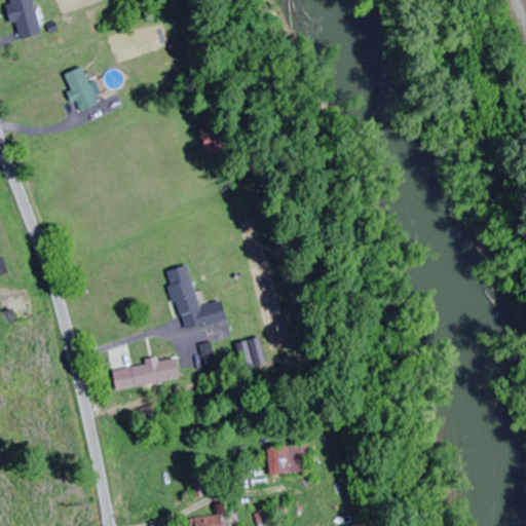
[(6,0),(11,24),(19,23),(22,39),(41,35),(34,0),(6,0)]
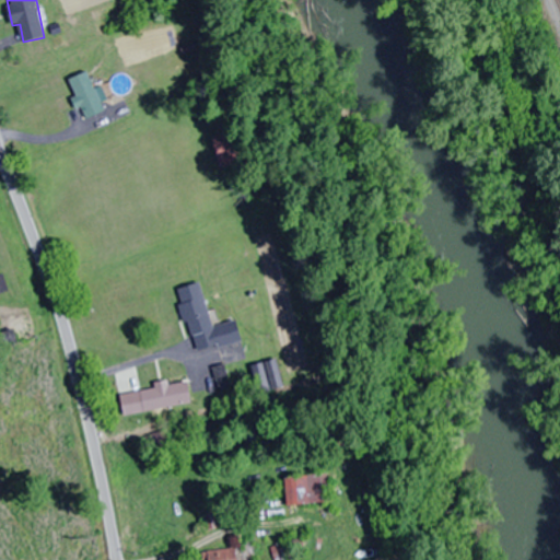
[(69,80),(86,120),(106,112),(89,72),(69,80)]
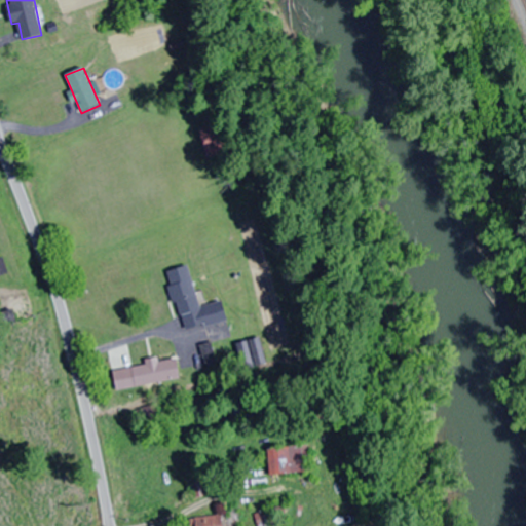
[(223,143),(217,124),(199,130),(205,148),(223,143)]
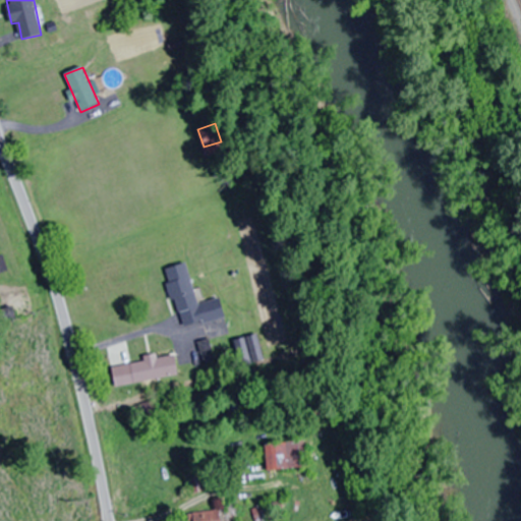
[(222,299),(197,305),(187,265),(167,270),(182,330),(226,319),(222,299)]
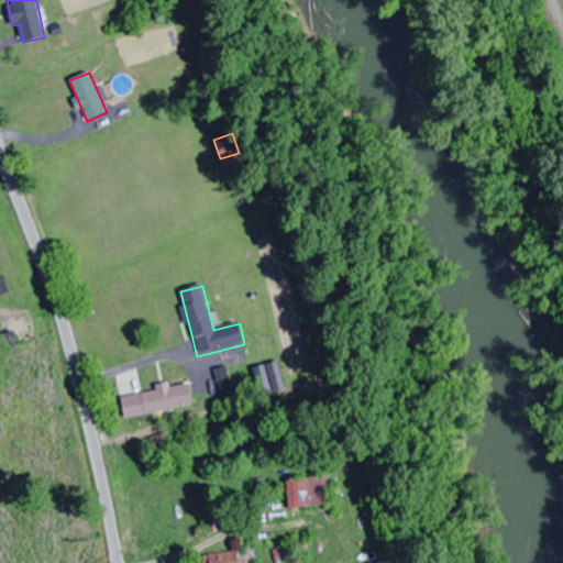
[(194,407),(190,385),(170,388),(169,384),(156,386),(157,392),(122,397),(125,418),(194,407)]
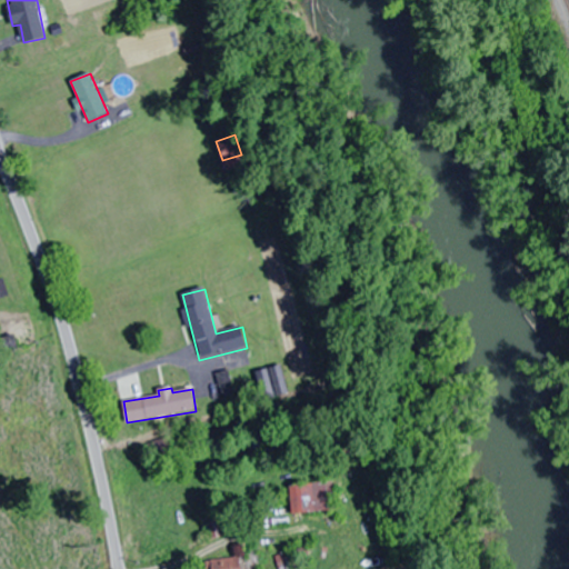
[(290,485),(292,515),(336,511),(333,481),(290,485)]
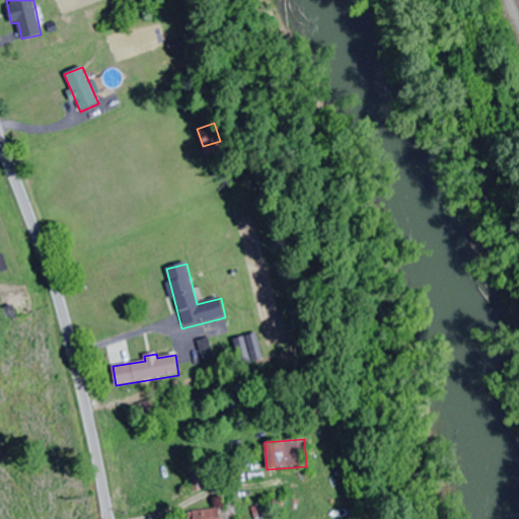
[(254,504),(254,516),(282,516),(282,504),(254,504)]
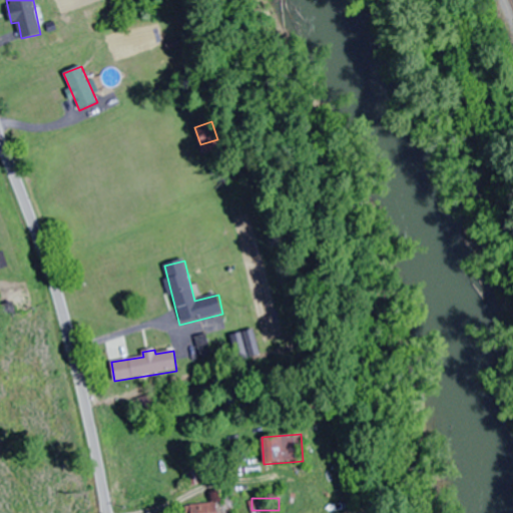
[(218,512),(217,503),(185,507),(186,512),(218,512)]
